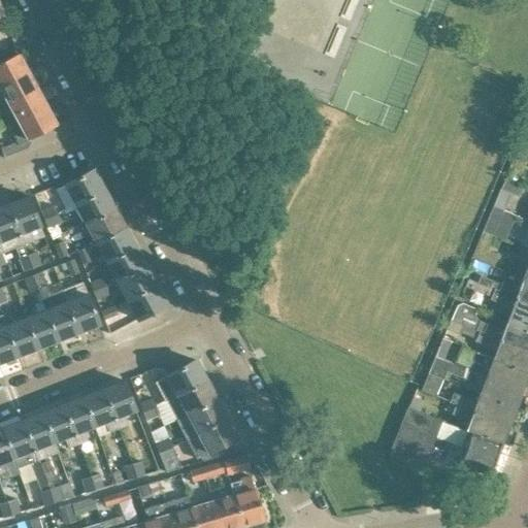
[(14,23),(10,24),(15,36),(24,33),(20,25),(19,21),(14,23)]
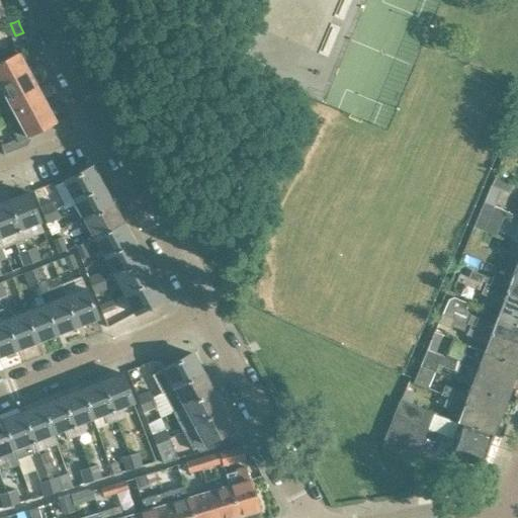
[(15,35),(11,37),(14,46),(26,41),(23,32),(15,35)]
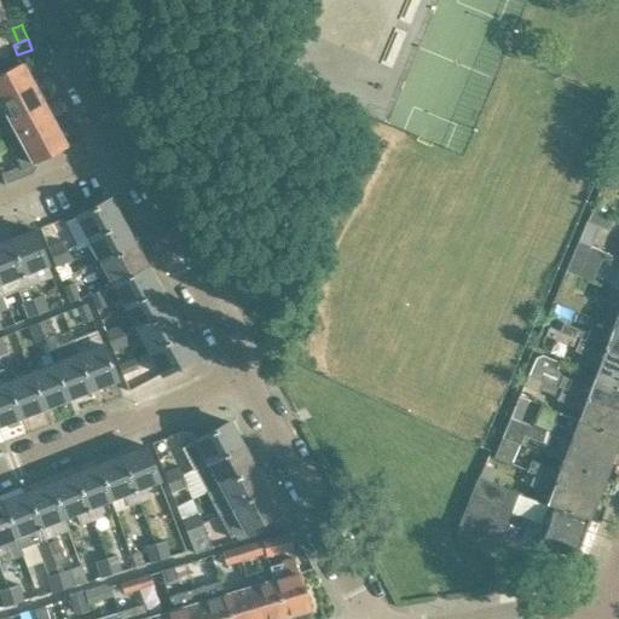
[(0,102),(32,85),(21,63),(0,74),(0,102)]
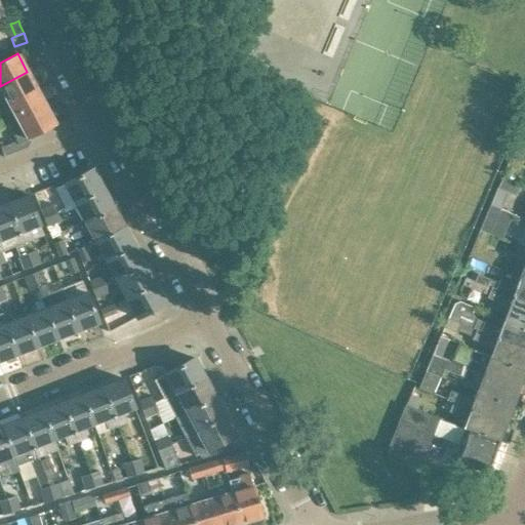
[(0,110),(0,109),(37,89),(27,72),(0,86),(0,111),(0,110)]
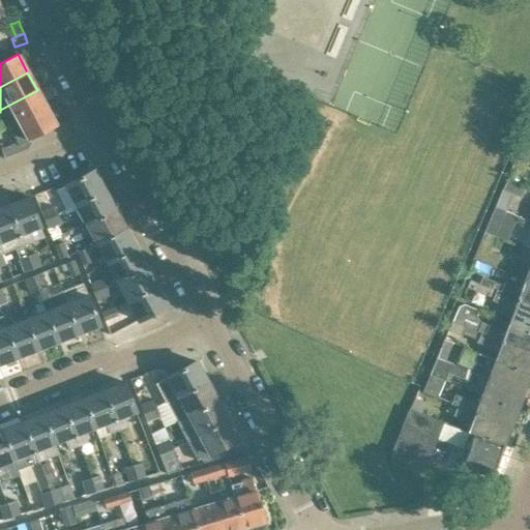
[(9,128),(47,108),(37,90),(0,110),(0,111),(0,112),(9,128)]
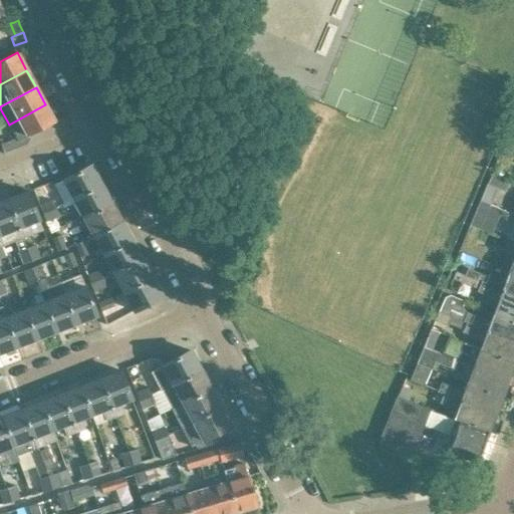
[(29,137),(55,122),(45,104),(9,124),(17,138),(1,145),(4,152),(26,143),(27,142),(28,141),(29,139),(29,137)]
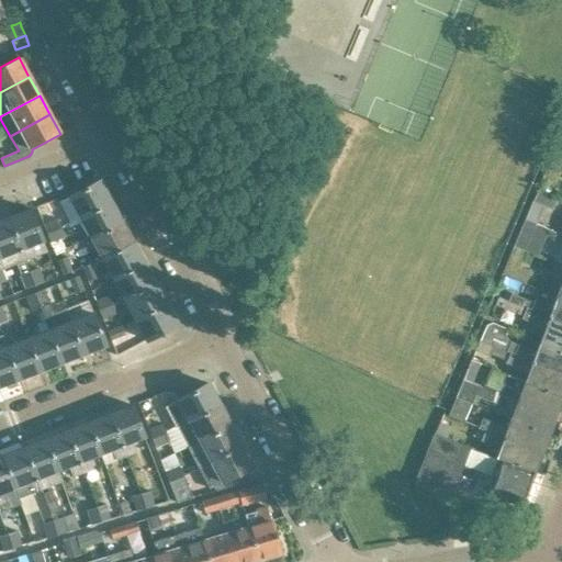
[(555,183),(560,173),(547,168),(542,178),(555,183)]
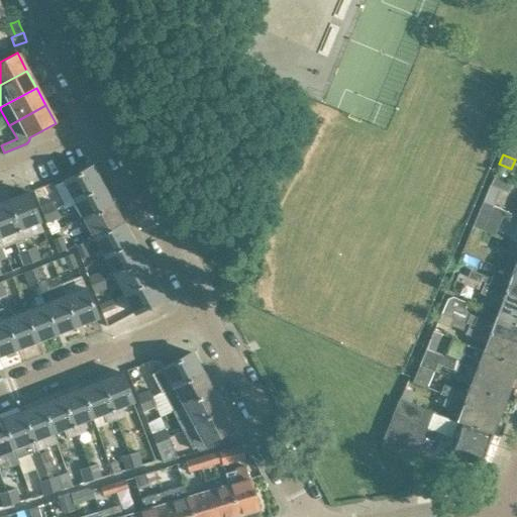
[(102,185),(92,166),(65,181),(75,200),(102,185)]
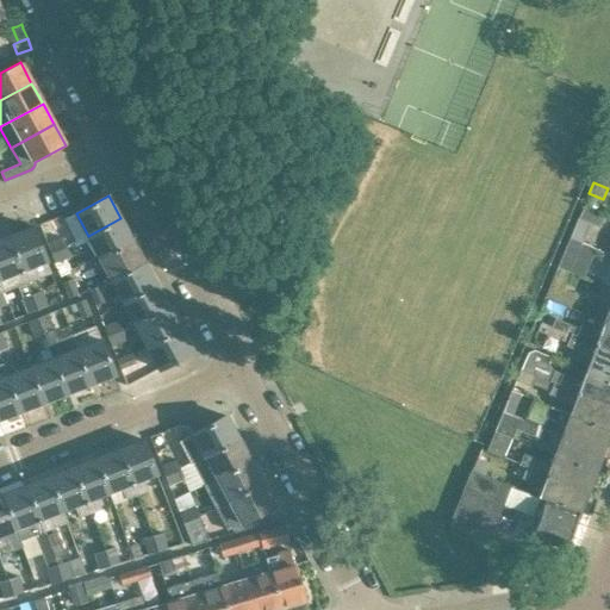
[(583,242),(590,223),(598,226),(603,218),(583,209),(579,218),(578,217),(568,241),(582,247),(584,242),(583,242)]
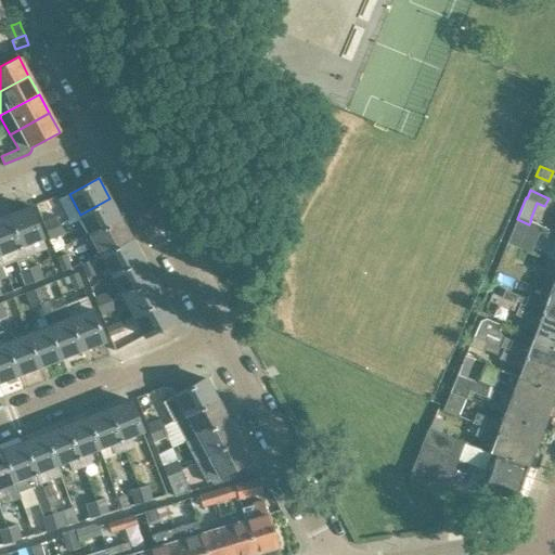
[(120,219),(110,198),(80,215),(91,234),(120,219)]
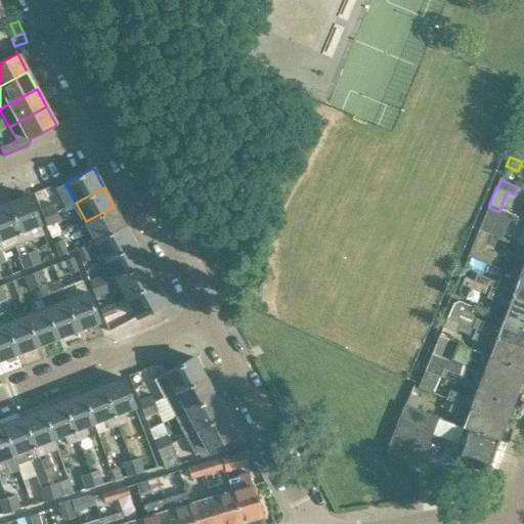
[(44,233),(29,194),(8,203),(24,242),(44,233)]
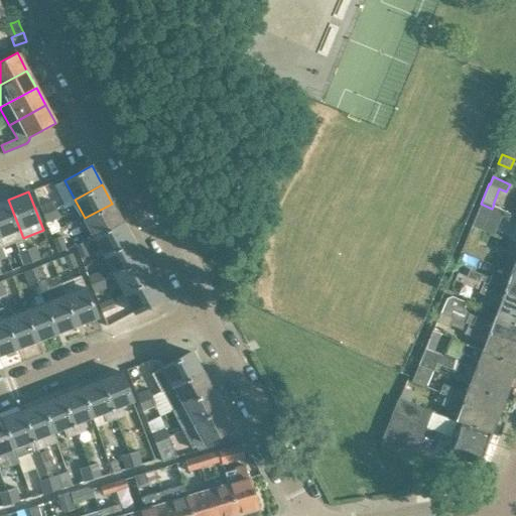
[(23,238),(8,200),(0,203),(0,237),(3,244),(14,240),(23,265),(32,261),(27,248),(23,238)]
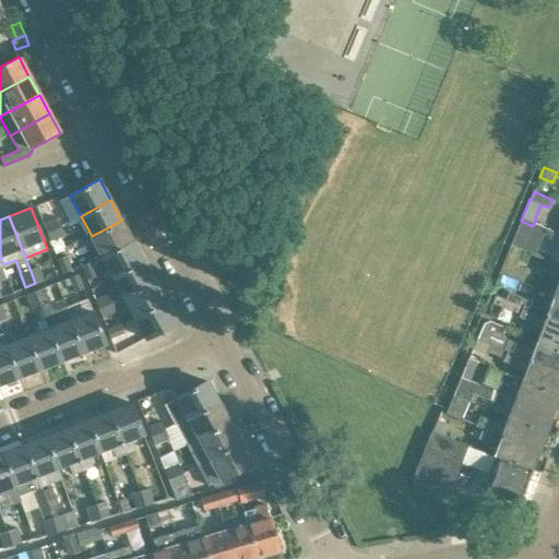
[(46,232),(61,226),(57,216),(43,223),(46,232)]
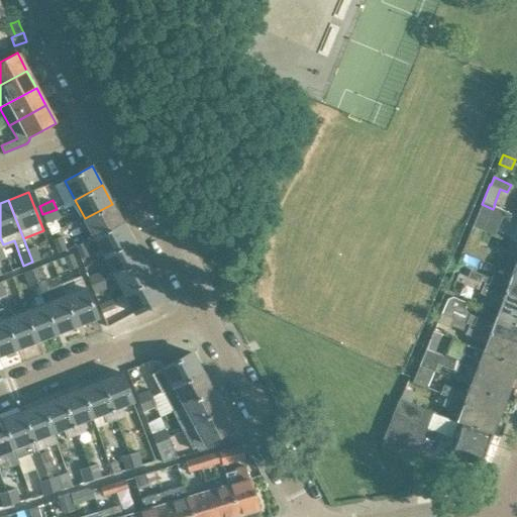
[(122,222),(112,204),(85,218),(95,237),(122,222)]
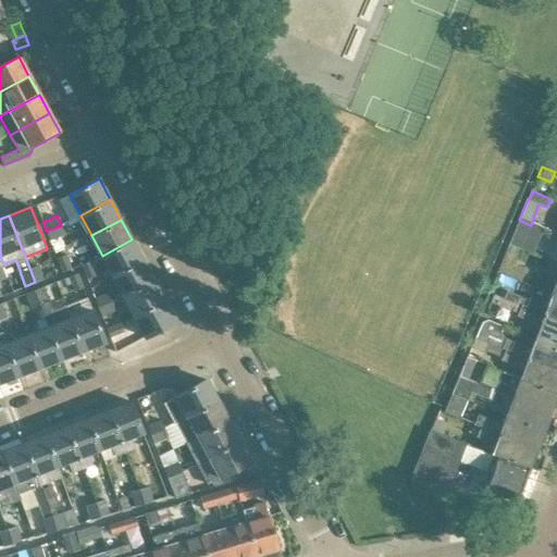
[(531,225),(519,220),(508,247),(520,251),(521,249),(531,225)]
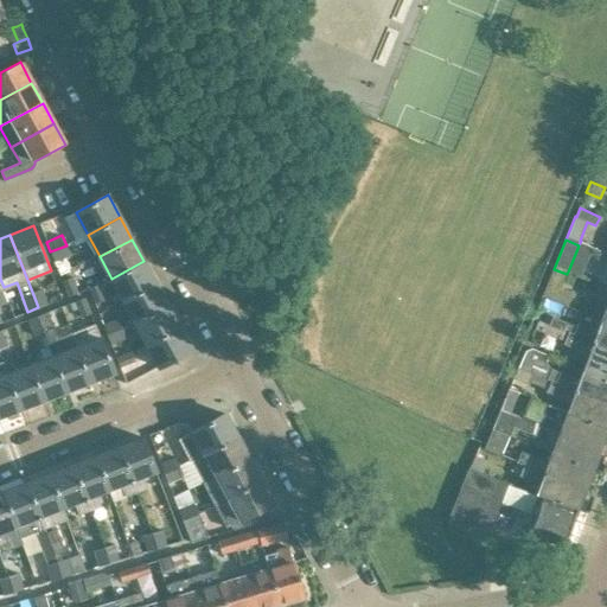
[(70,255),(66,246),(50,251),(55,261),(70,255)]
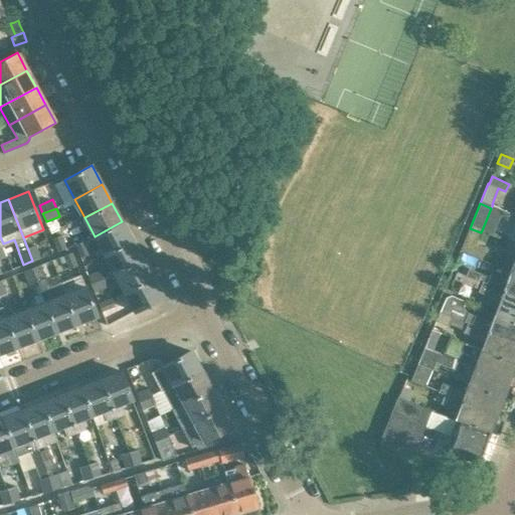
[(105,255),(132,240),(122,221),(95,236),(105,255)]
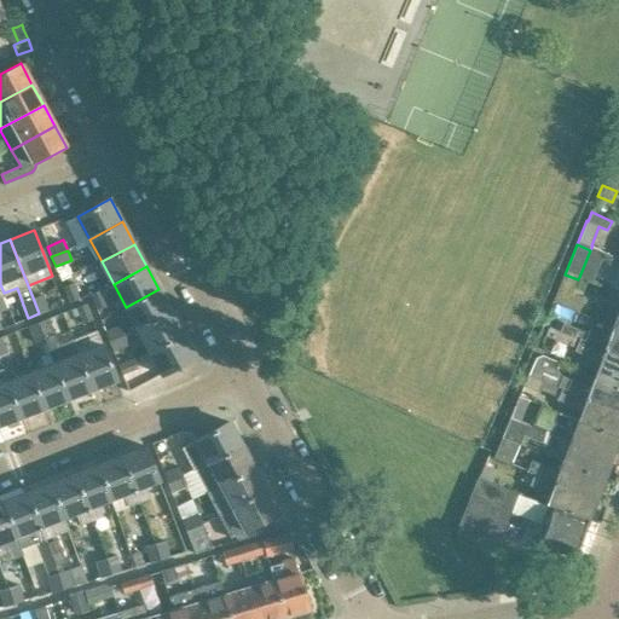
[(80,298),(74,282),(63,285),(69,301),(80,298)]
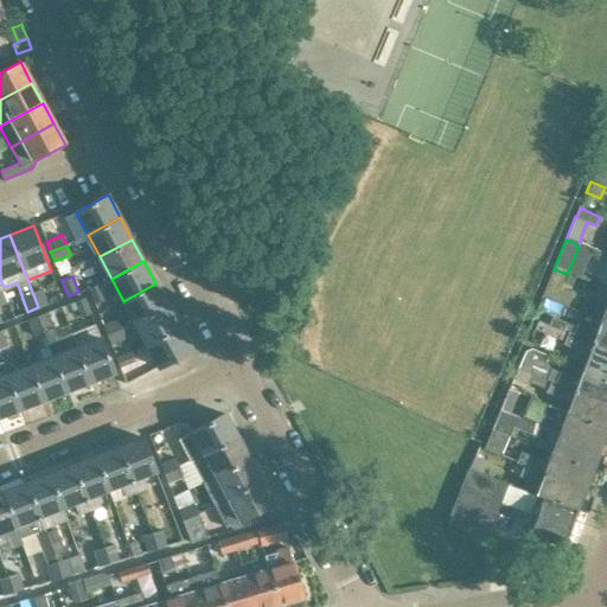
[(106,299),(98,283),(89,288),(95,304),(106,299)]
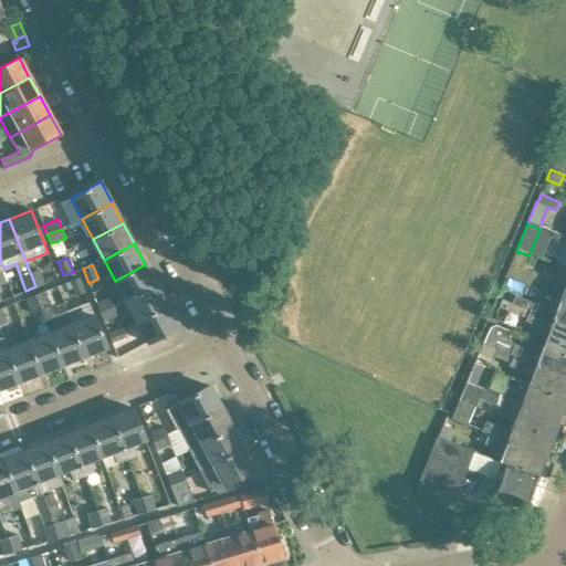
[(126,301),(156,285),(145,264),(115,281),(126,301)]
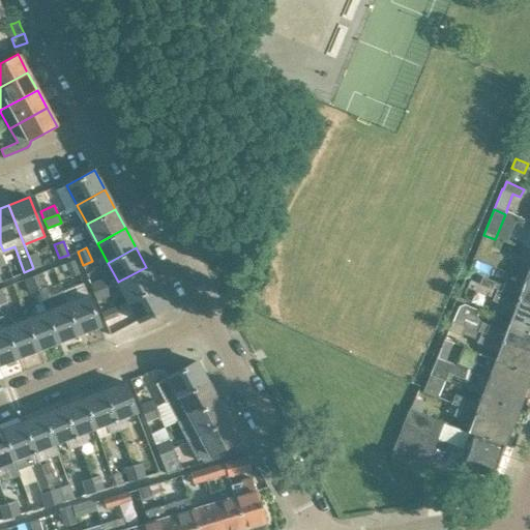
[(479,247),(474,260),(495,269),(501,257),(479,247)]
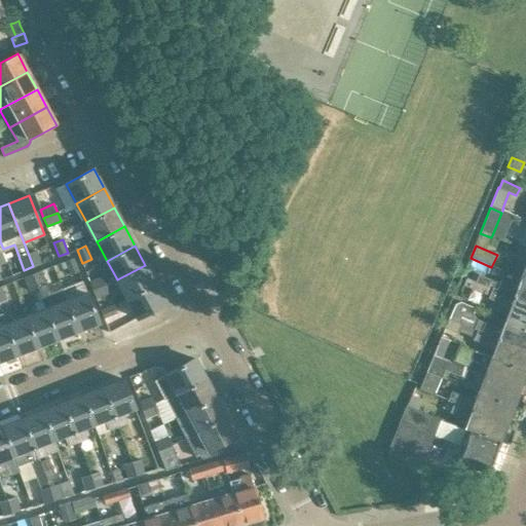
[(41,263),(36,250),(28,253),(33,266),(41,263)]
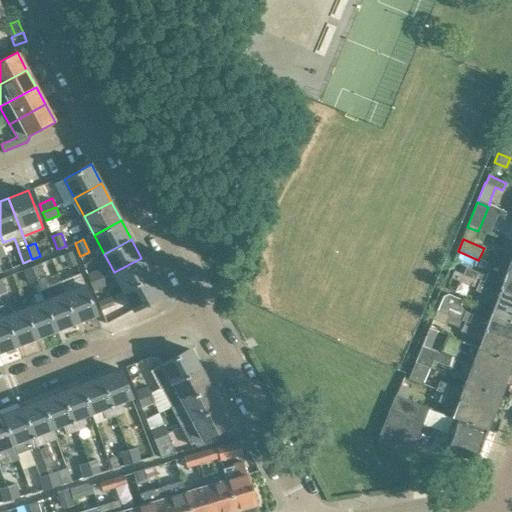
[(77,263),(72,250),(63,253),(68,267),(77,263)]
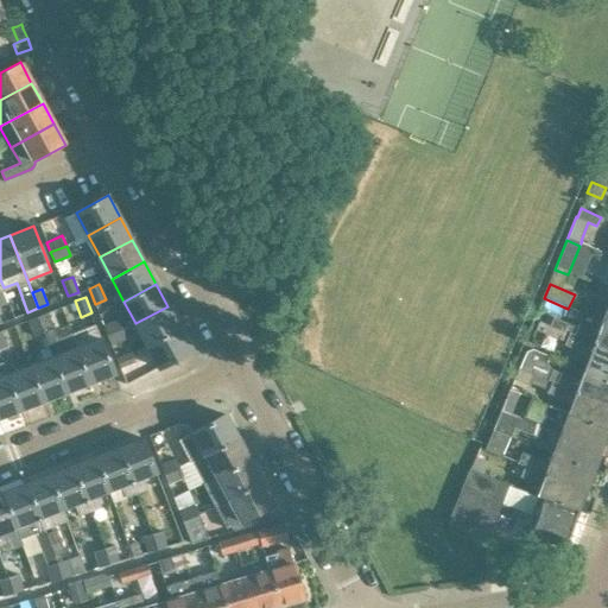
[(179,328),(168,306),(135,323),(147,346),(179,328)]
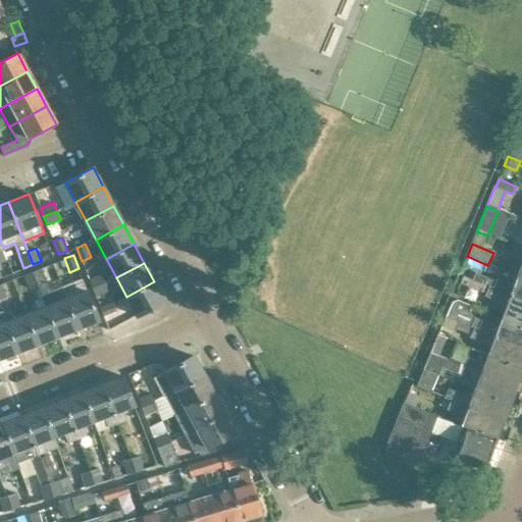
[(79,328),(61,285),(50,291),(41,267),(33,270),(38,284),(46,304),(58,335),(79,328)]
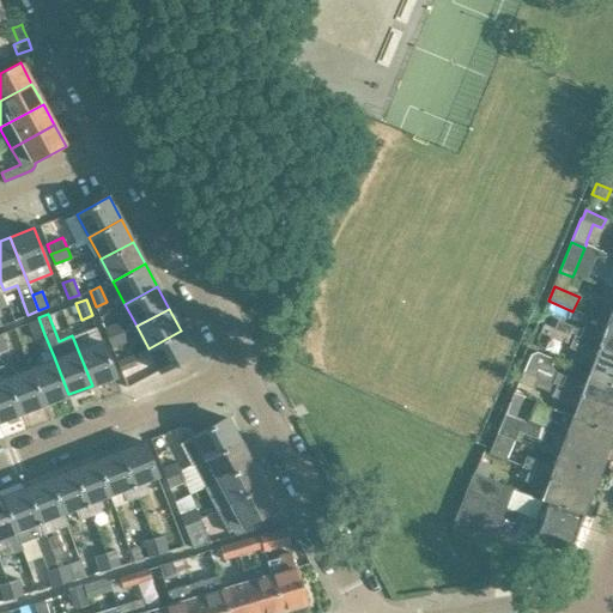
[(38,317),(28,322),(34,338),(44,334),(38,317)]
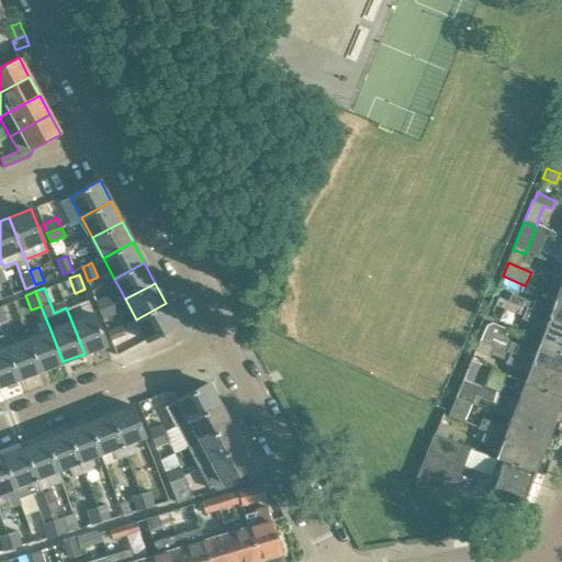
[(512,292),(508,300),(508,302),(561,323),(561,301),(555,299),(552,305),(535,299),(530,308),(527,307),(530,300),(512,292)]
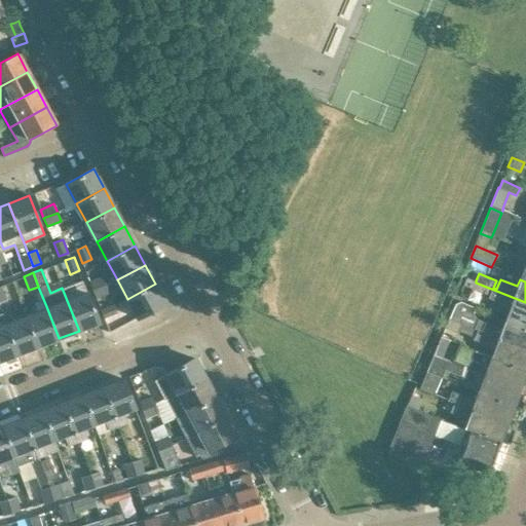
[(106,285),(103,275),(89,280),(92,290),(106,285)]
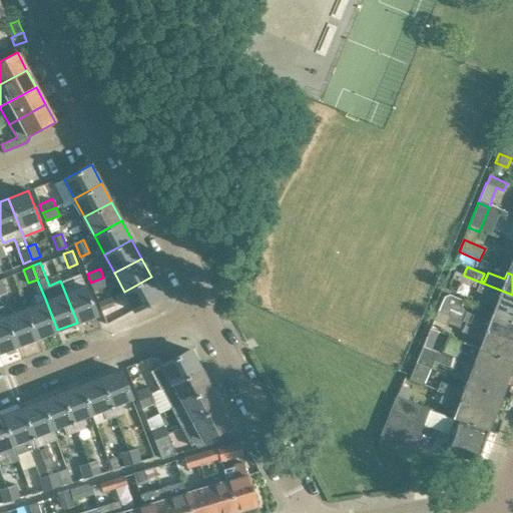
[(454,270),(451,278),(462,282),(478,288),(477,290),(481,292),(481,293),(497,299),(493,311),(512,318),(512,295),(464,276),(464,274),(454,270)]
